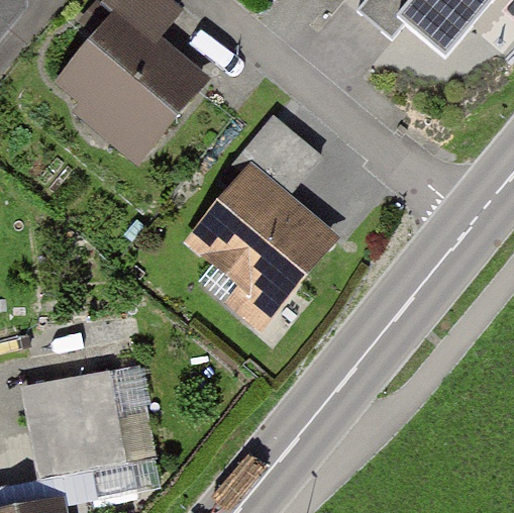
[(0,0),(0,32),(25,4),(24,0),(0,0)]
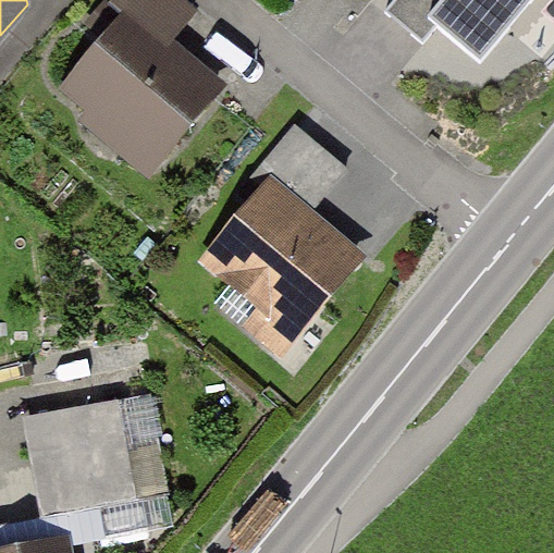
[(195,7),(186,0),(124,0),(171,37),(195,7)]
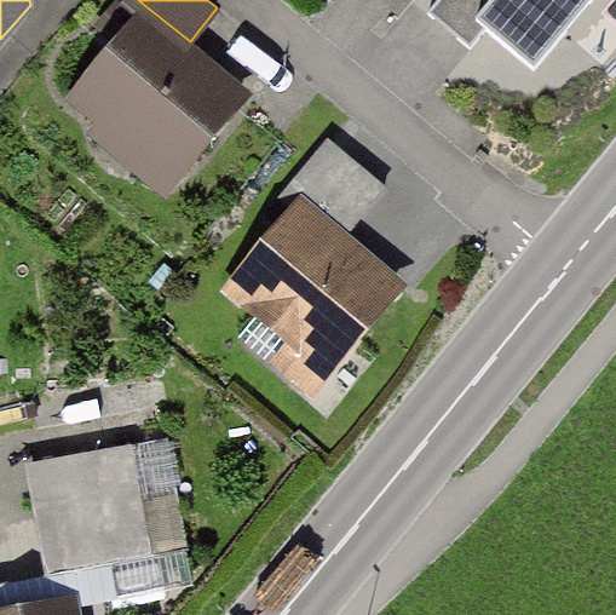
[(437,0),(429,10),(468,42),(483,24),(534,65),(588,0),(437,0)]
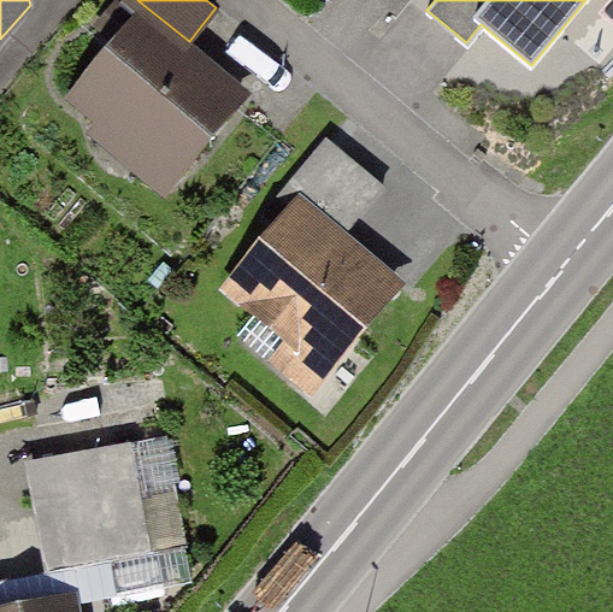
[(145,6),(58,104),(160,194),(247,96),(145,6)]
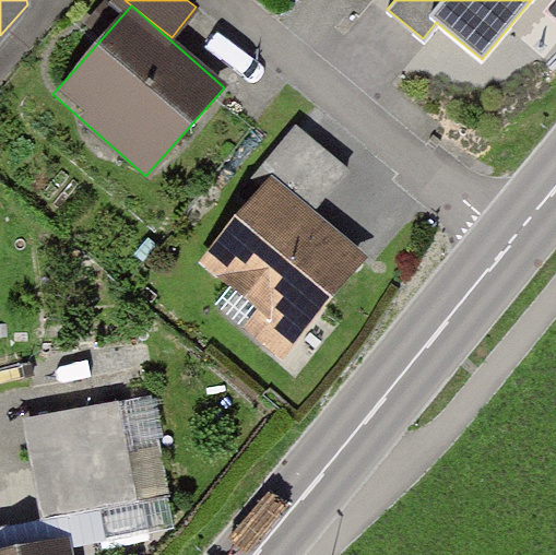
[(349,167),(293,122),(260,163),(317,208),(349,167)]
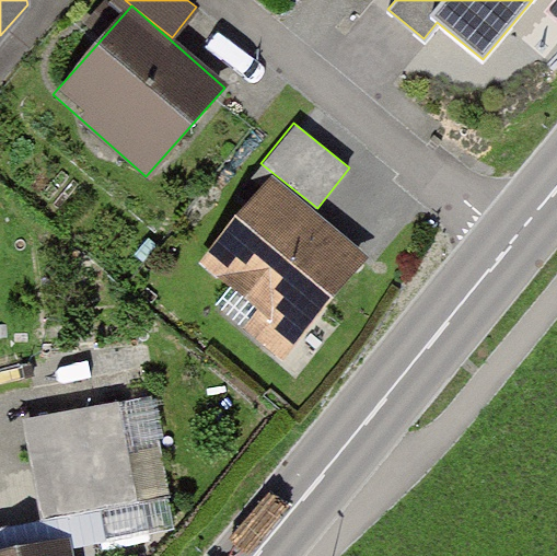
[(379,268),(275,174),(198,258),(302,352),(379,268)]
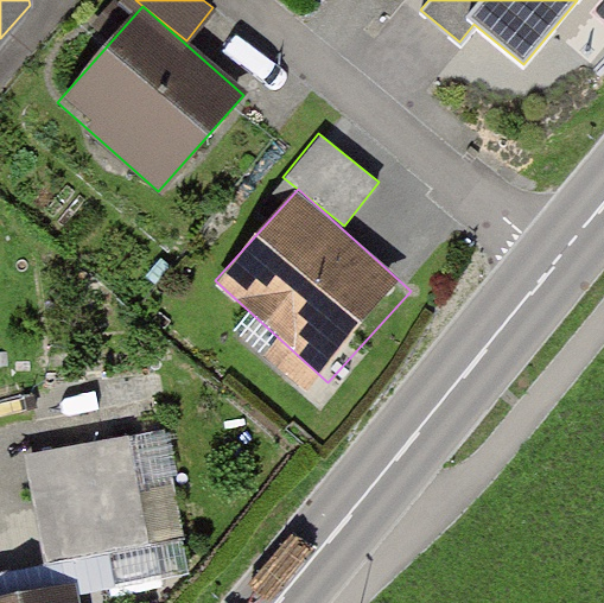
[(127,433),(40,450),(61,562),(148,545),(127,433)]
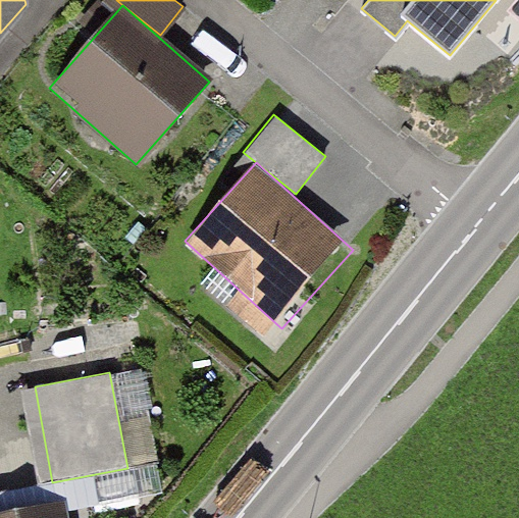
[(58,517),(57,507),(0,516),(0,517),(58,517)]
